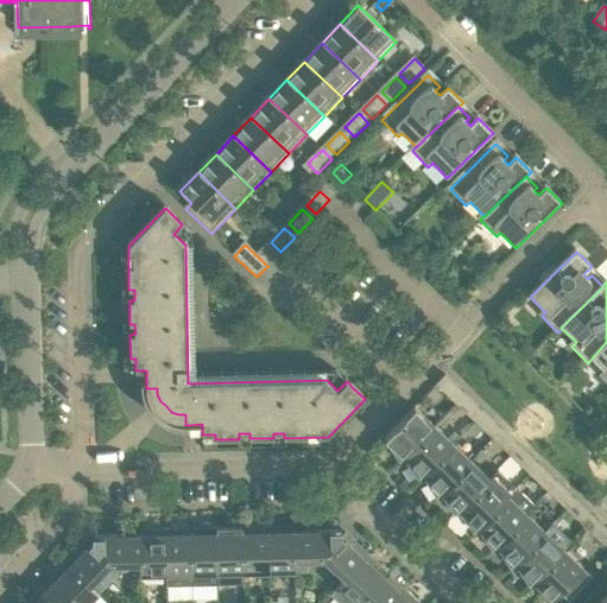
[(606,342),(592,359),(606,373),(602,378),(606,382),(606,342)]
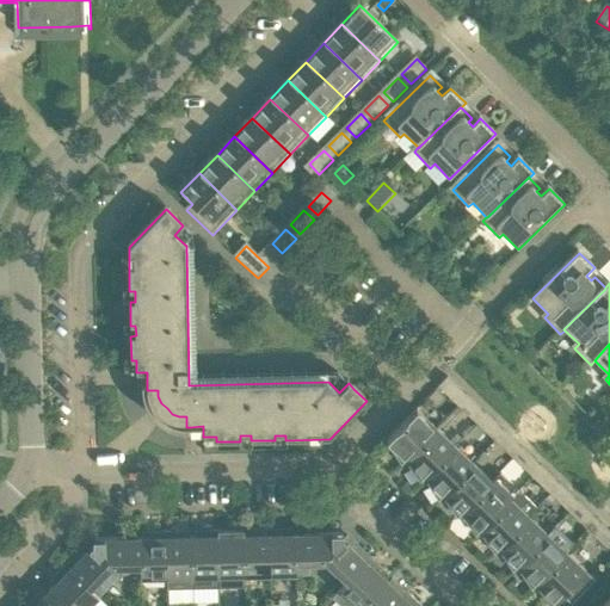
[(455,403),(463,394),(448,379),(439,389),(455,403)]
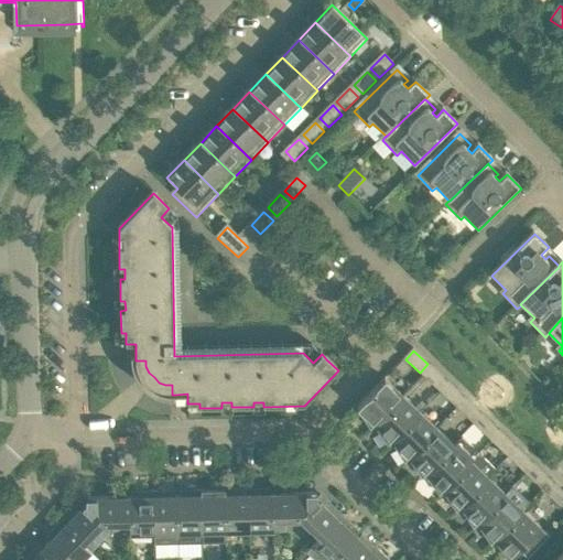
[(436,389),(445,380),(432,368),(423,376),(436,389)]
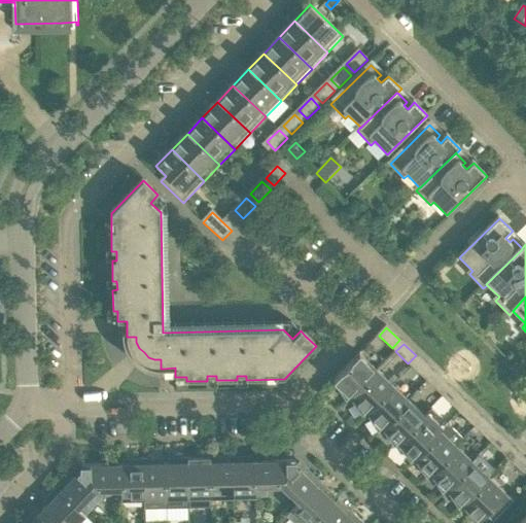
[(347,403),(351,398),(377,372),(360,355),(335,382),(342,389),(339,391),(347,403)]
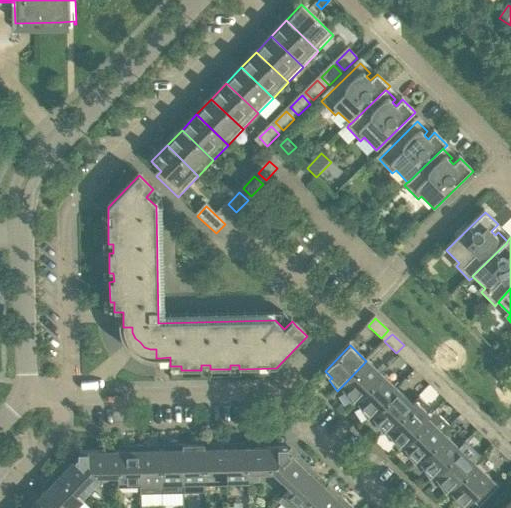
[(412,368),(419,360),(407,349),(400,356),(412,368)]
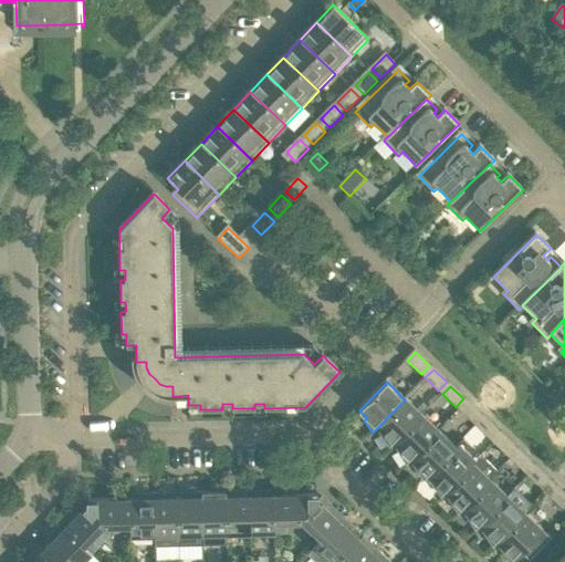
[(390,449),(395,445),(394,445),(421,416),(405,399),(377,428),(385,435),(382,437),(390,449)]
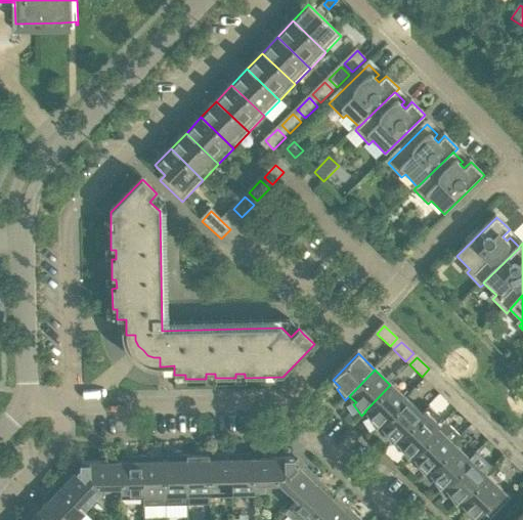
[(438,392),(445,384),(433,372),(426,380),(438,392)]
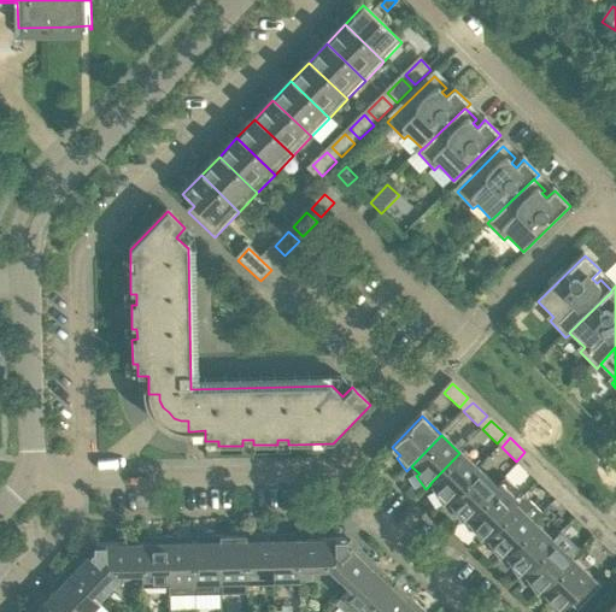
[(444,507),(449,502),(449,501),(479,470),(459,453),(429,484),(430,484),(438,492),(435,494),(444,507)]
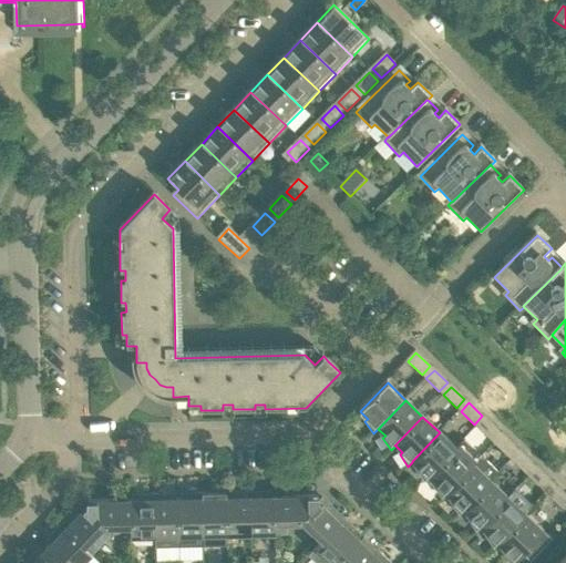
[(491,440),(500,432),(485,419),(477,428),(491,440)]
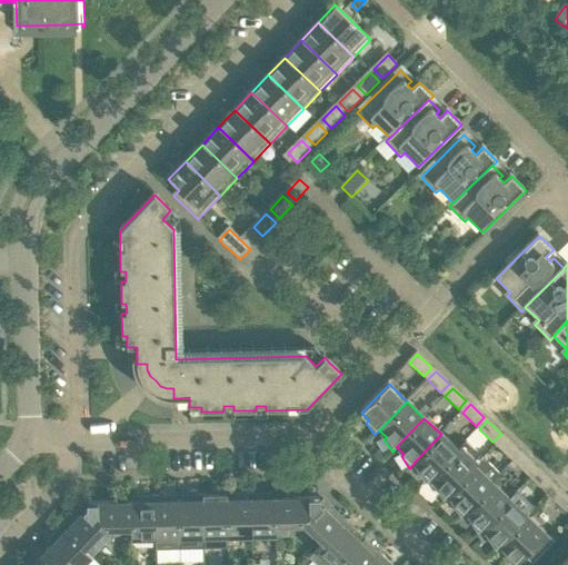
[(427,485),(431,481),(431,479),(459,450),(441,434),(414,463),(414,464),(421,471),(418,473),(427,485)]
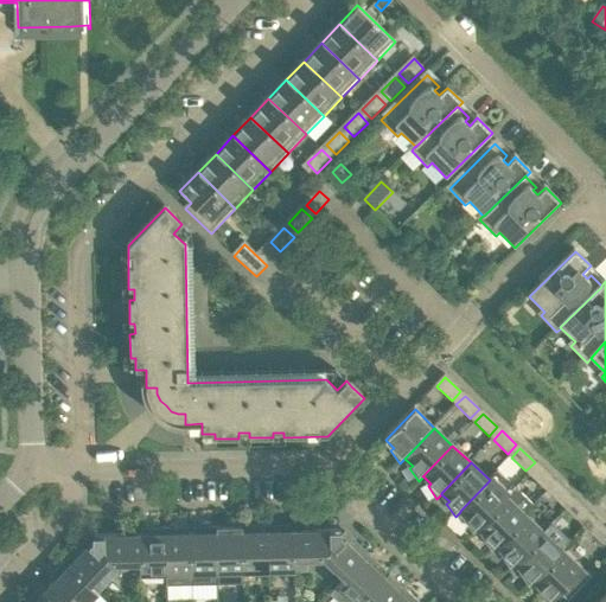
[(544,488),(553,480),(538,466),(530,475),(544,488)]
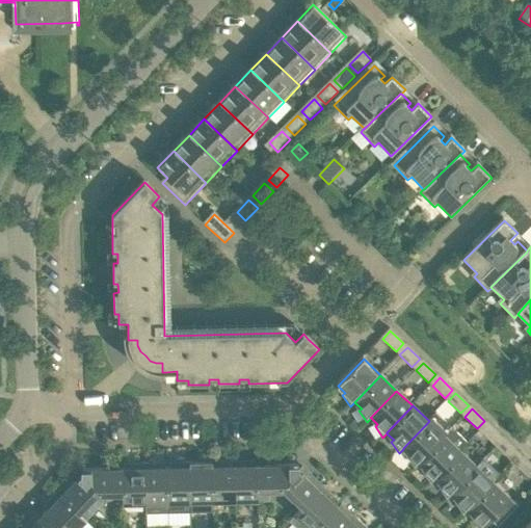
[(452,429),(435,414),(429,421),(403,448),(403,449),(410,455),(407,457),(416,469),(420,465),(419,464),(452,429)]
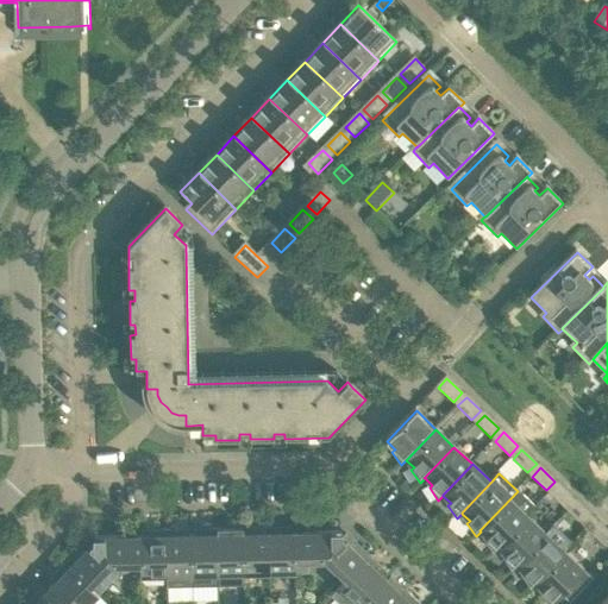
[(565,508),(574,499),(559,485),(550,495),(565,508)]
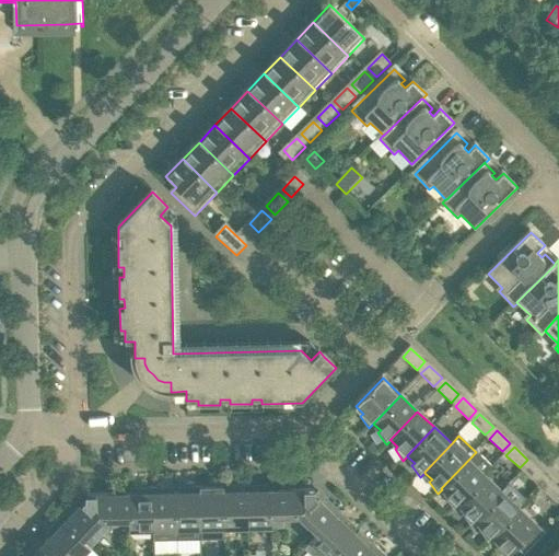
[(454,510),(458,506),(458,505),(486,476),(492,468),(476,452),(441,488),(442,489),(449,496),(446,497),(454,510)]
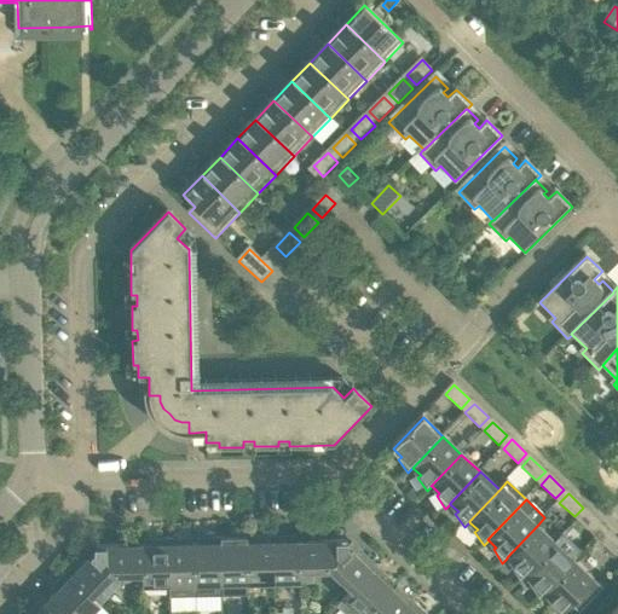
[(593,534),(601,526),(587,511),(578,521),(593,534)]
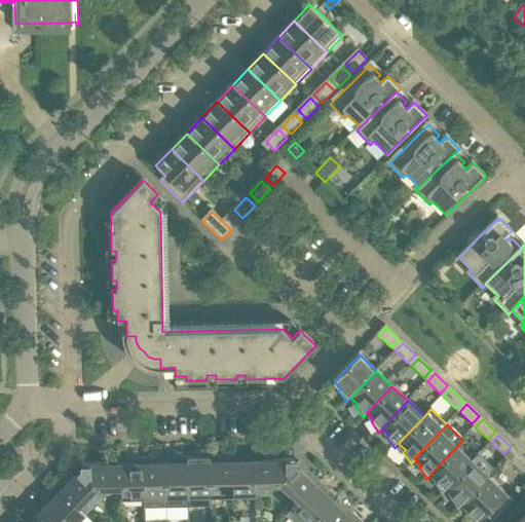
[(443,494),(447,490),(447,489),(472,462),(456,447),(430,474),(430,475),(438,481),(435,482),(443,494)]
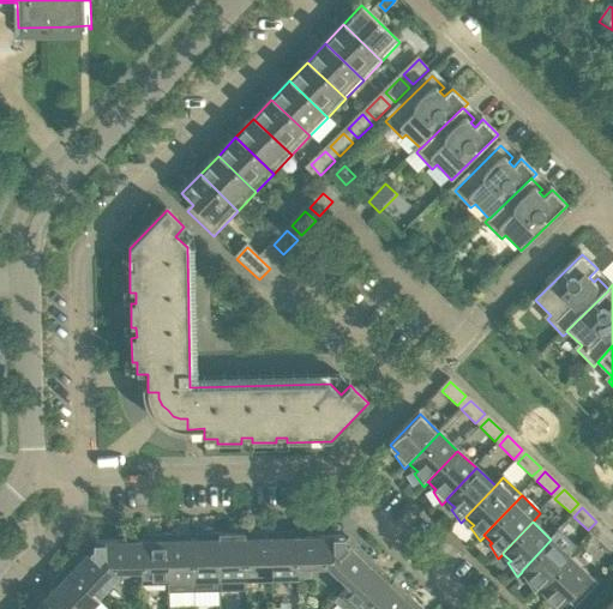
[(612,553),(612,537),(605,530),(596,538),(612,553)]
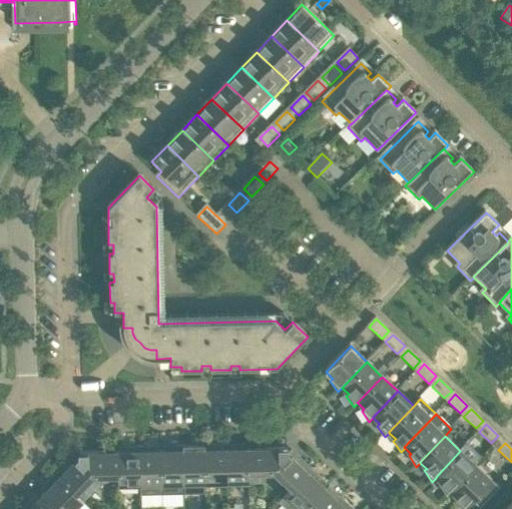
[(205,486),(227,485),(226,447),(214,447),(214,452),(205,452),(205,486)]
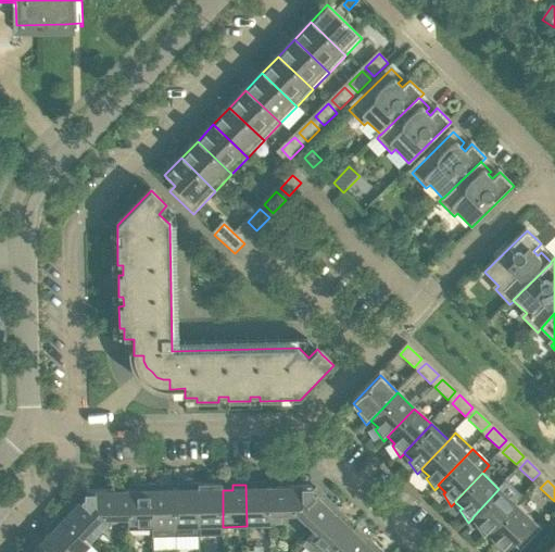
[(260,489),(260,485),(246,485),(247,526),(270,526),(269,489),(260,489)]
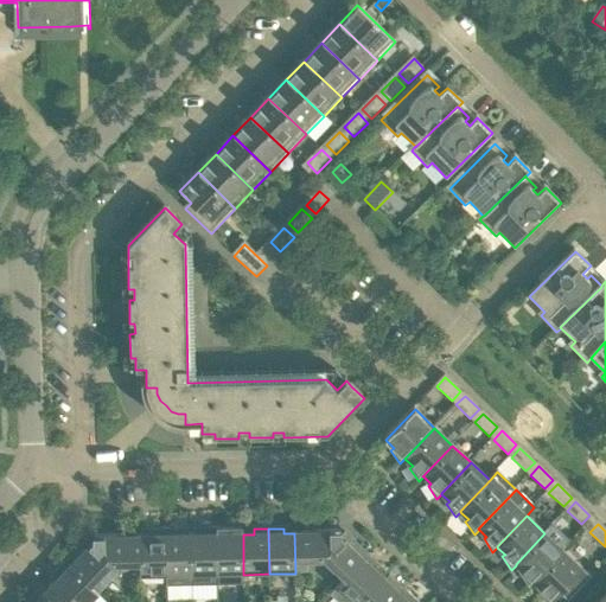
[(203,536),(192,536),(192,587),(218,587),(218,575),(217,530),(203,530),(203,536)]
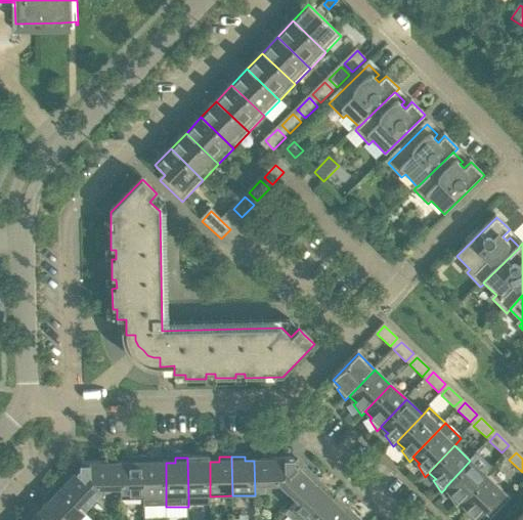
[(201,462),(201,458),(187,458),(188,496),(210,496),(210,462),(201,462)]
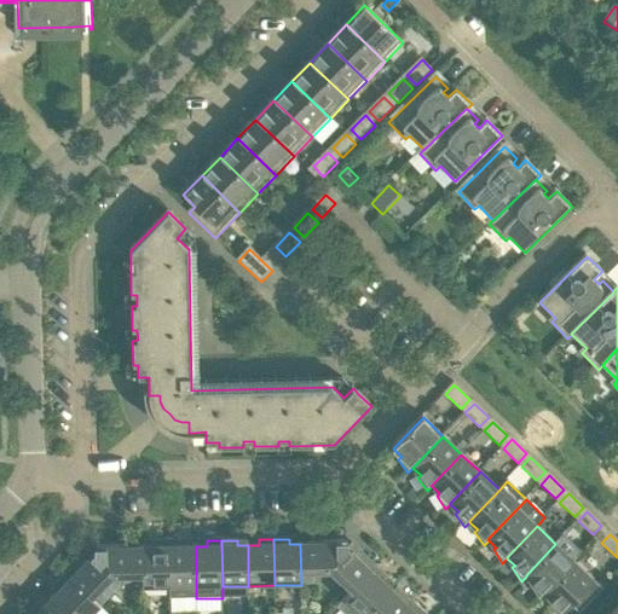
[(143,589),(171,588),(169,542),(154,542),(154,548),(143,548),(144,575),(143,575),(143,589)]
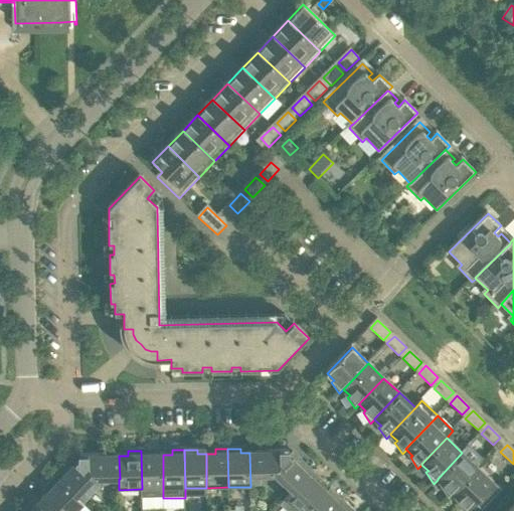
[(153,451),(141,451),(142,489),(143,510),(164,510),(163,498),(163,455),(153,455),(153,451)]
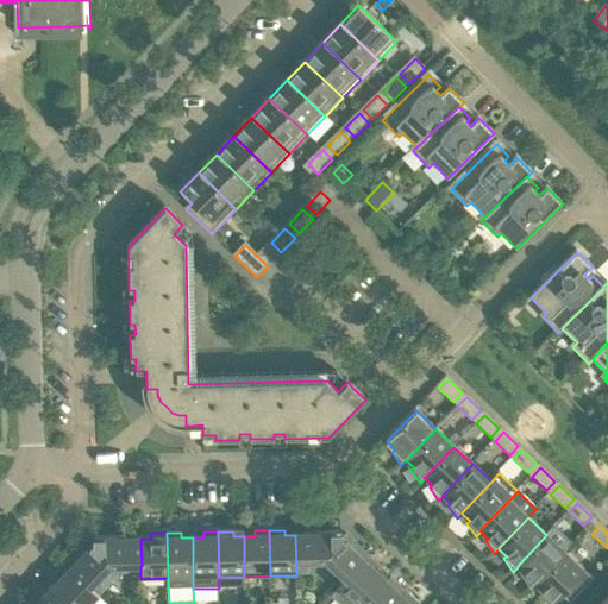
[(349,546),(343,540),(342,534),(295,535),(296,576),(308,574),(308,562),(326,562),(349,583),(349,584),(371,560),(352,541),(349,546)]
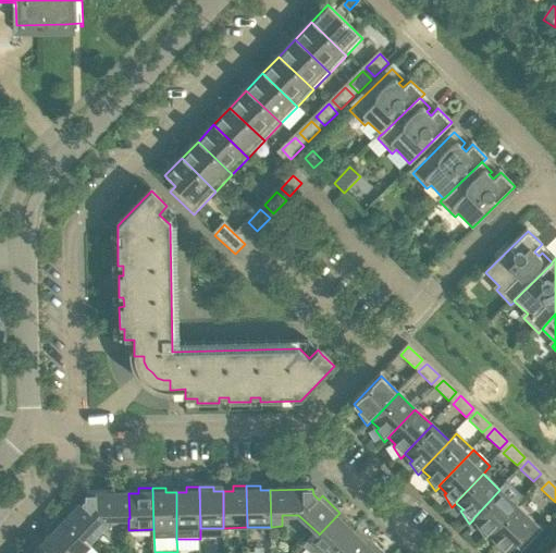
[(485,540),(490,535),(517,506),(499,490),(473,518),(473,519),(480,526),(478,527),(485,540)]
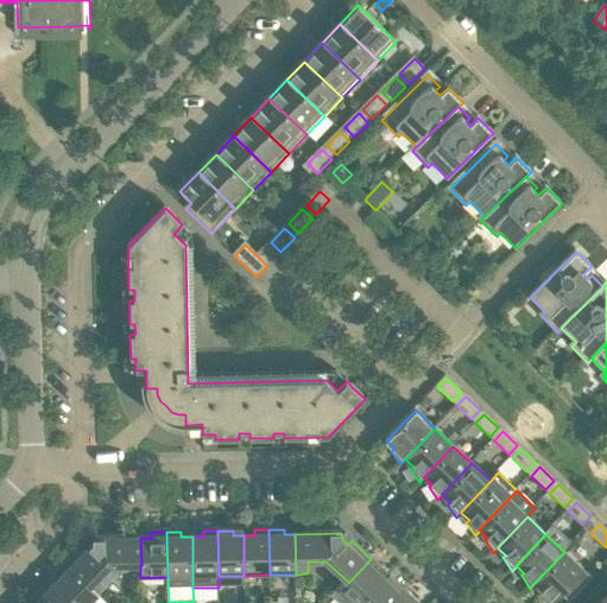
[(141,565),(140,538),(94,539),(94,544),(88,551),(83,546),(65,565),(89,588),(99,596),(118,577),(118,566),(140,565),(141,565)]
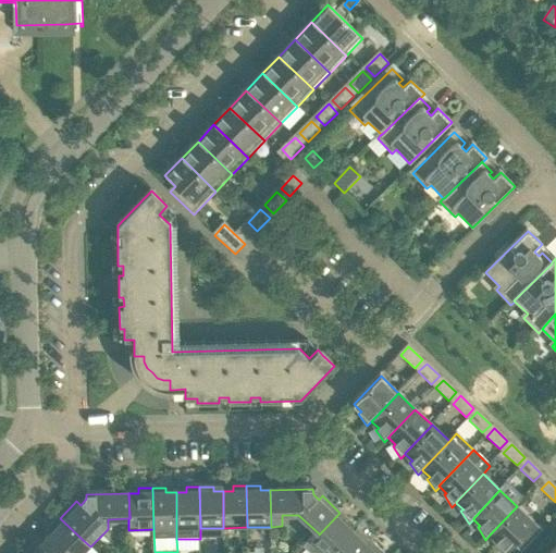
[(507,552),(534,524),(517,506),(490,535),(497,542),(494,543),(499,552),(506,552),(507,551),(507,552)]
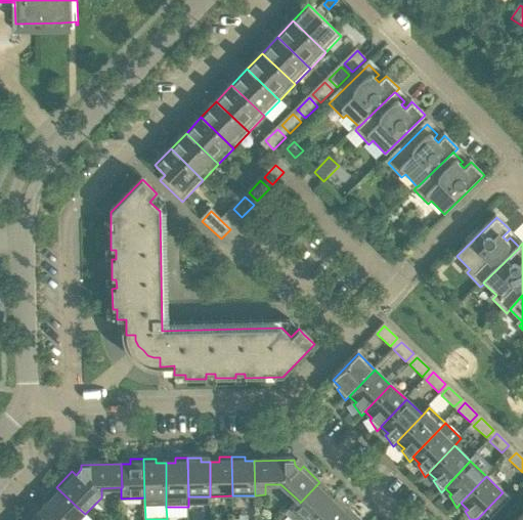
[(313,519),(333,501),(325,493),(329,490),(319,482),(300,503),(300,502),(287,515),(291,519),(313,519)]
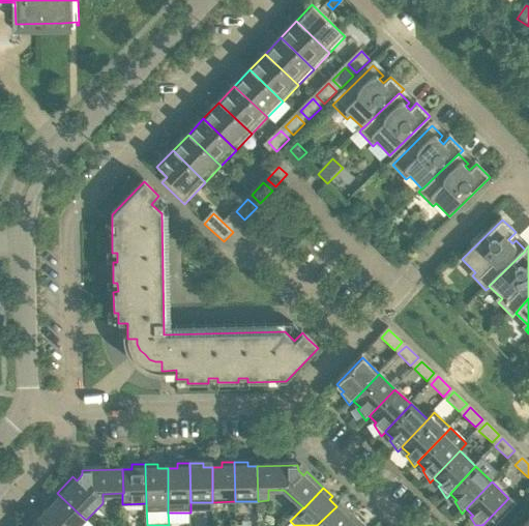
[(78,513),(57,493),(48,502),(52,505),(45,513),(59,525),(80,525),(86,520),(78,513)]
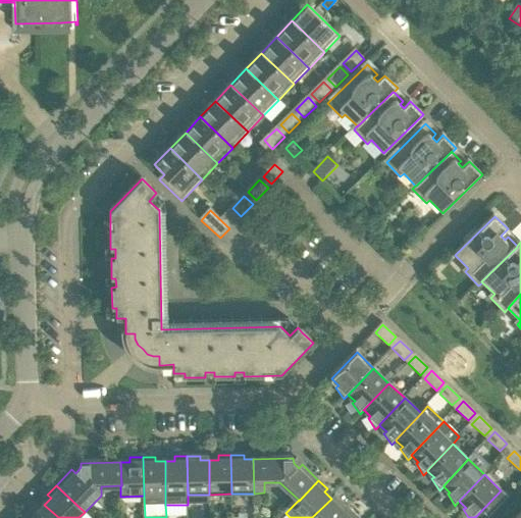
[(337,505),(331,499),(312,517),(343,517),(350,510),(341,502),(337,505)]
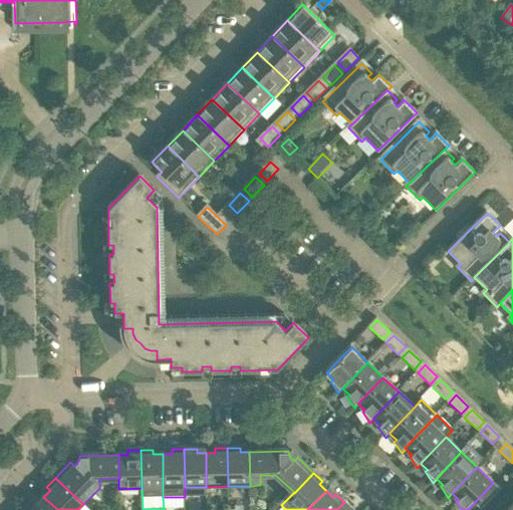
[(117,494),(109,494),(109,505),(118,505),(117,494)]
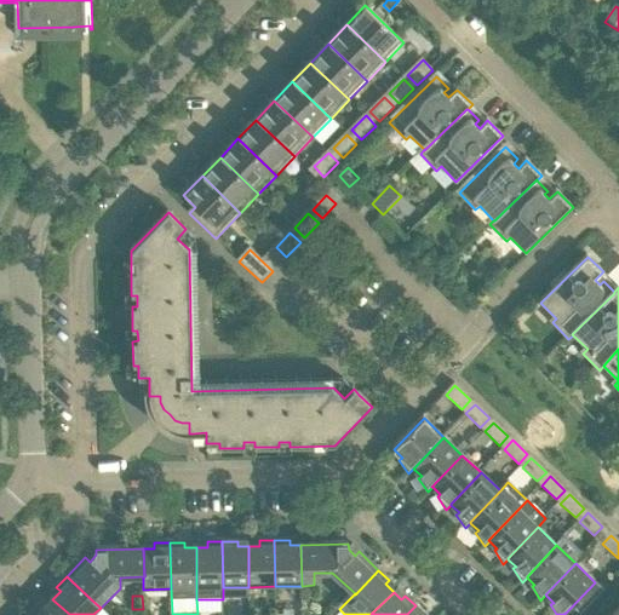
[(69,614),(52,599),(45,608),(41,604),(32,614),(69,614)]
